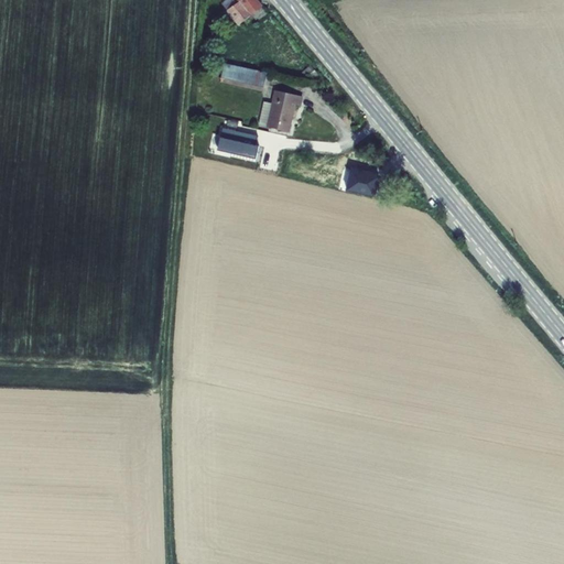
[(262,6),(258,0),(227,0),(223,4),(239,24),(262,6)]
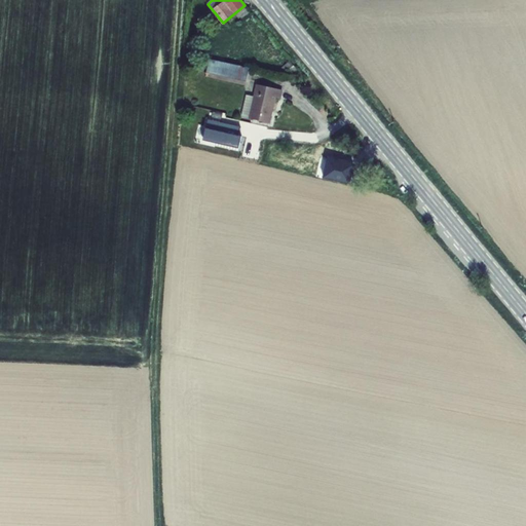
[(212,58),(209,75),(245,83),(249,66),(212,58)]
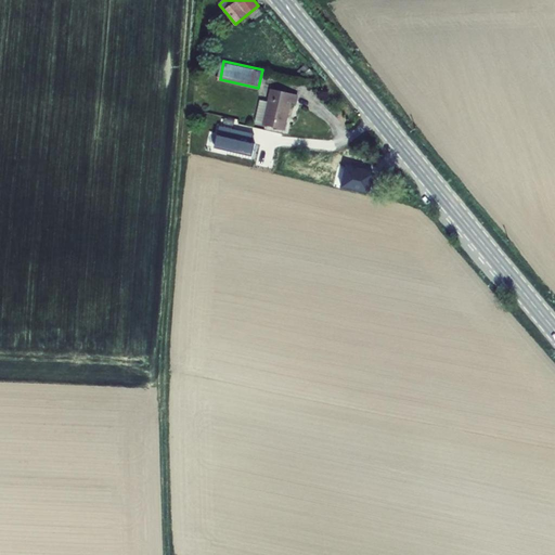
[(272,87),(265,121),(284,126),(289,101),(295,102),(297,92),(272,87)]
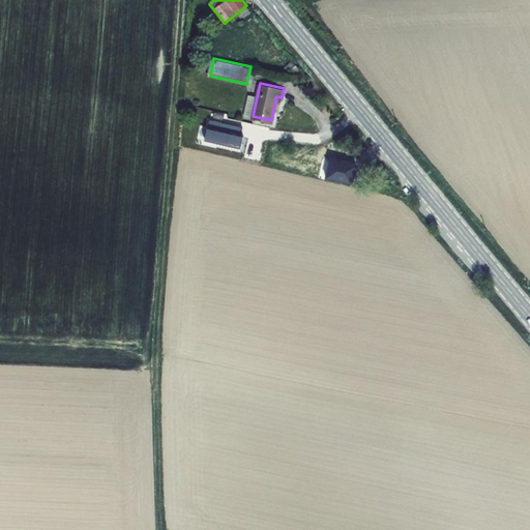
[(204,139),(239,147),(244,125),(209,118),(204,139)]
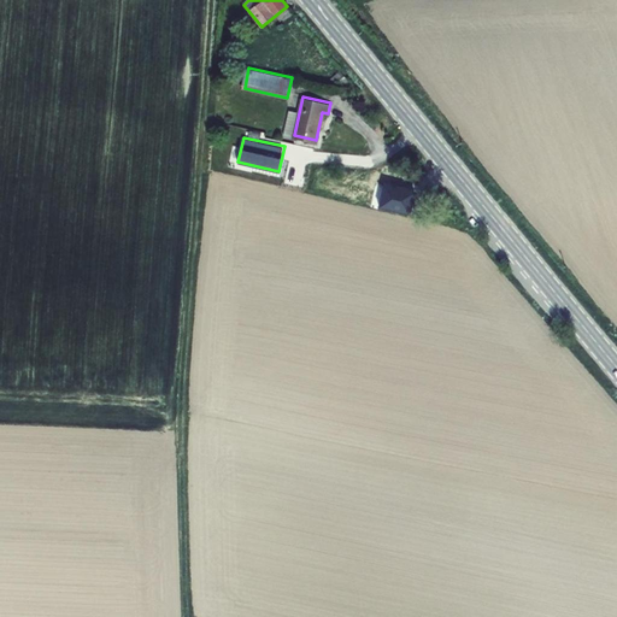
[(409,215),(415,189),(381,181),(375,206),(409,215)]
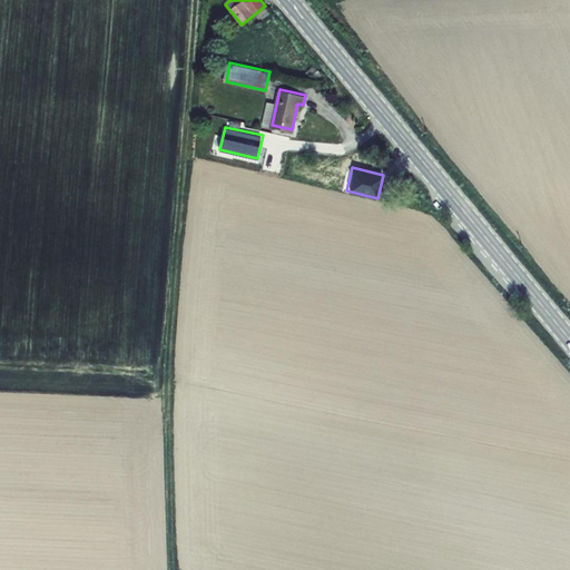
All buildings are outlined.
